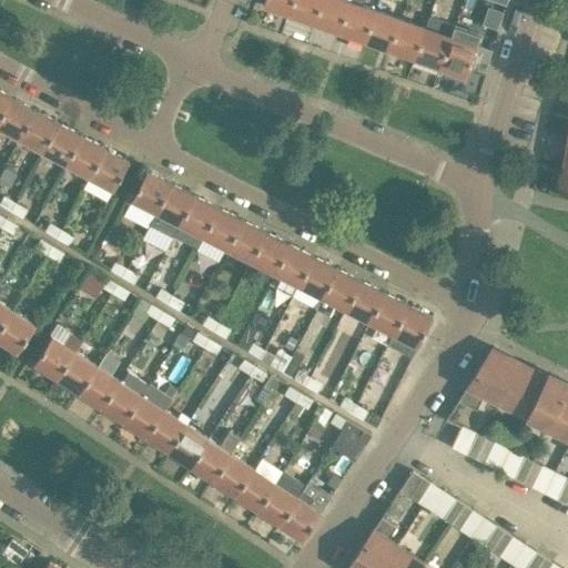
[(263,0),(263,3),(288,12),(292,0),(263,0)]
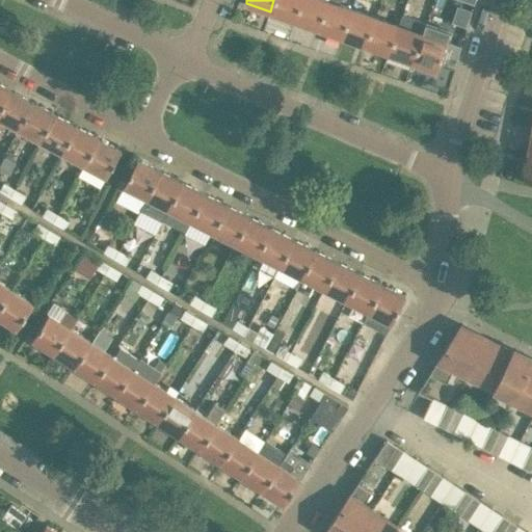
[(273,0),(270,11),(294,20),(300,0),(273,0)]
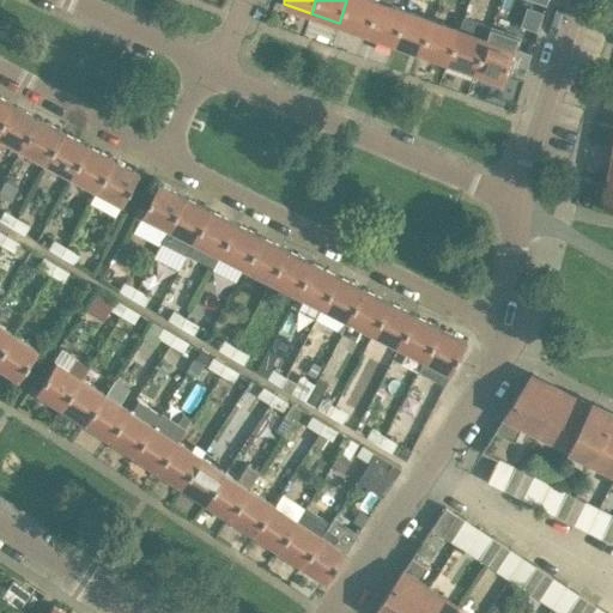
[(346,0),(339,23),(365,32),(376,0),(346,0)]
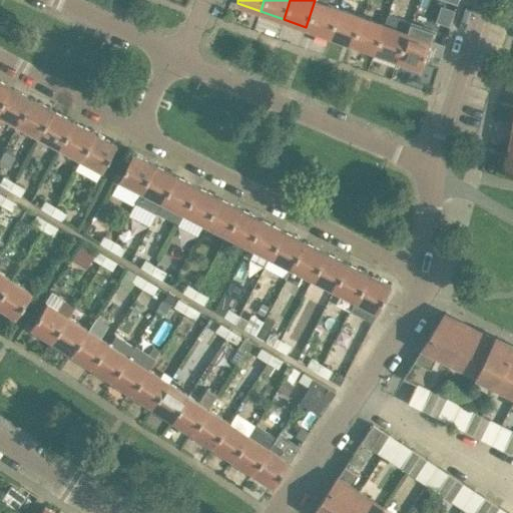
[(315,0),(306,27),(329,35),(340,0),(315,0)]
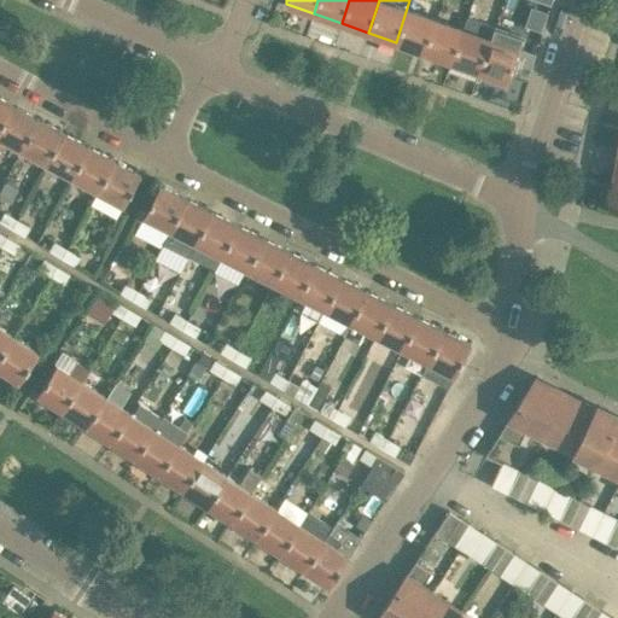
[(409,0),(396,42),(423,52),(435,18),(426,16),(431,3),(425,0),(409,0)]
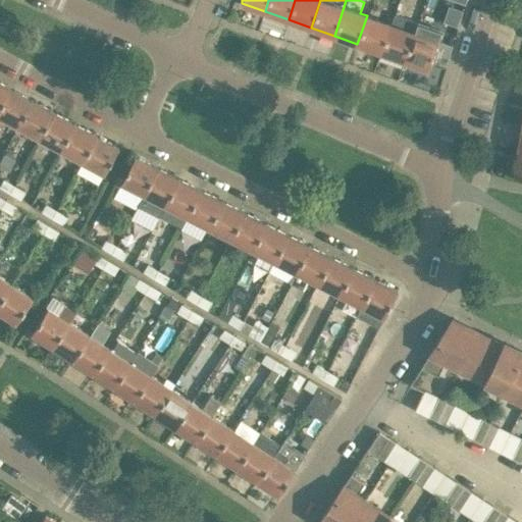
[(462,9),(450,5),(445,20),(457,24),(462,9)]
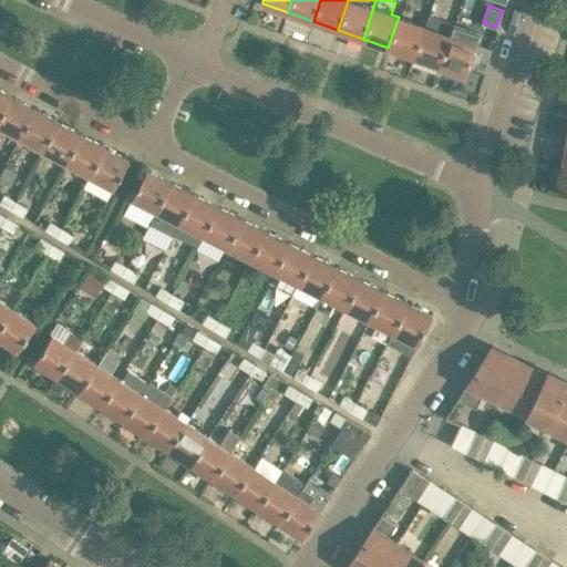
[(413,55),(437,64),(449,34),(451,34),(454,24),(428,16),(423,26),(413,55)]
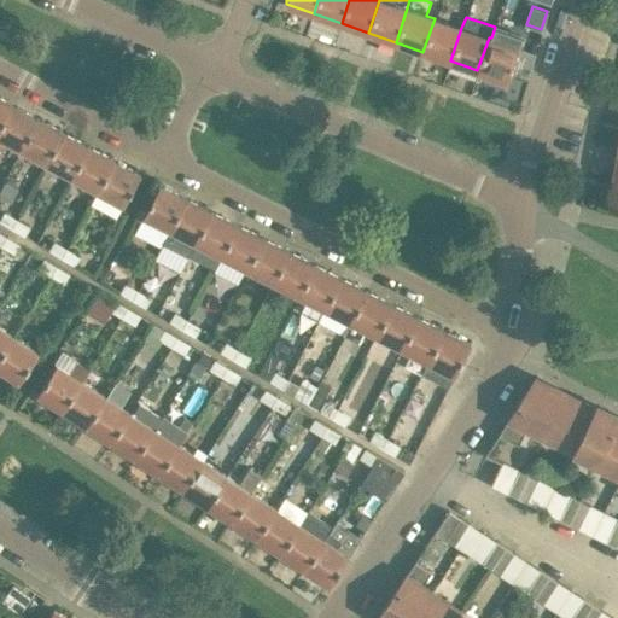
[(435,18),(423,52),(450,60),(461,28),(435,18)]
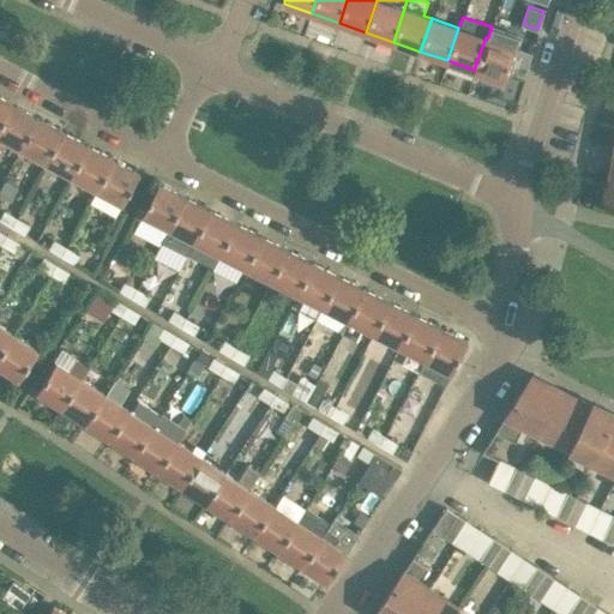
[(486,37),(474,70),(503,80),(513,47),(488,37),(486,37)]
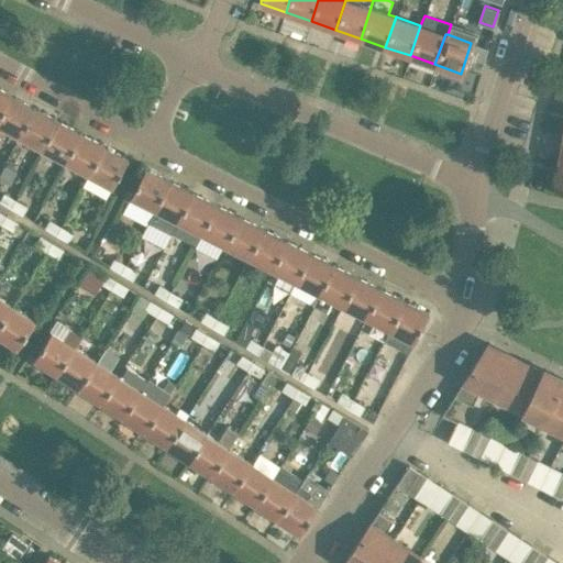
[(0,88),(0,116),(12,95),(0,88)]
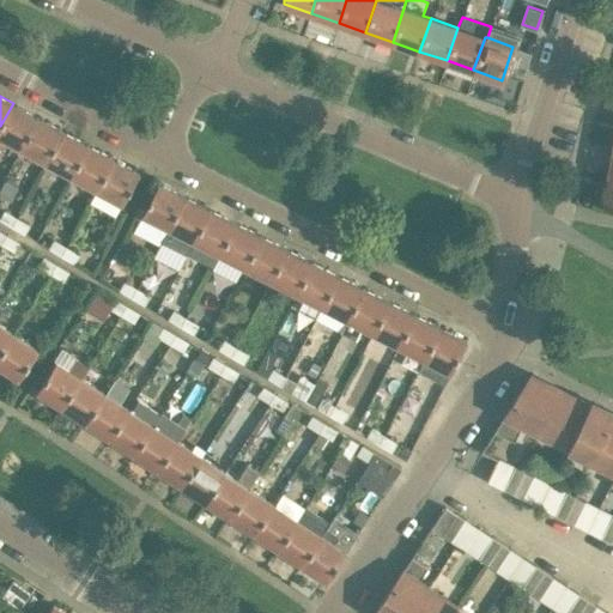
[(13,103),(0,126),(0,135),(22,147),(38,116),(13,103)]
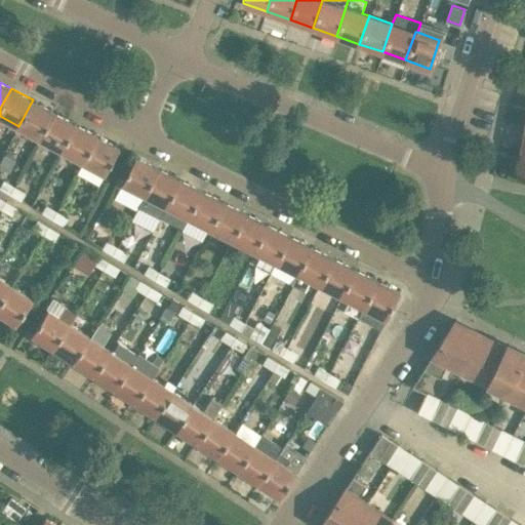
[(33,99),(18,126),(40,138),(54,112),(33,99)]
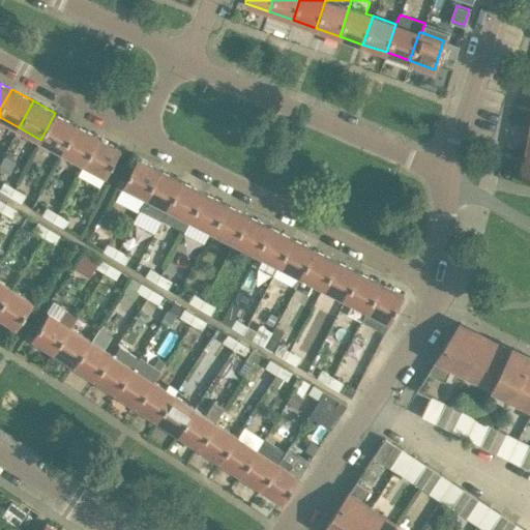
[(55,113),(40,140),(62,151),(77,124),(55,113)]
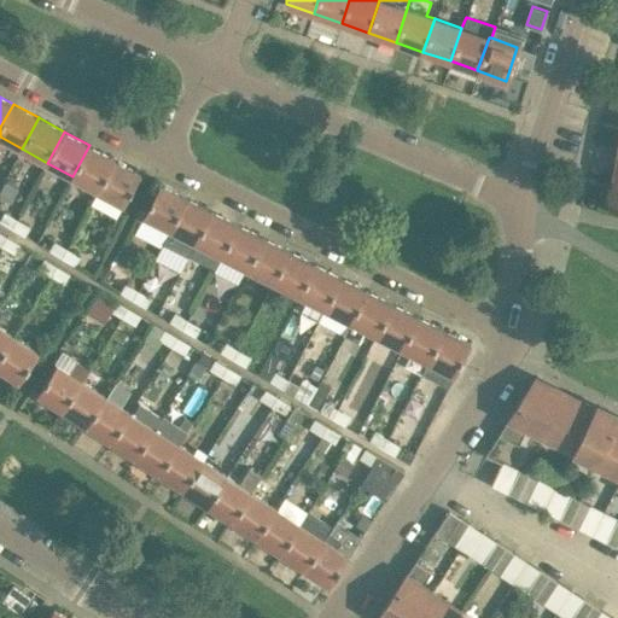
[(89,145),(73,176),(98,191),(115,159),(89,145)]
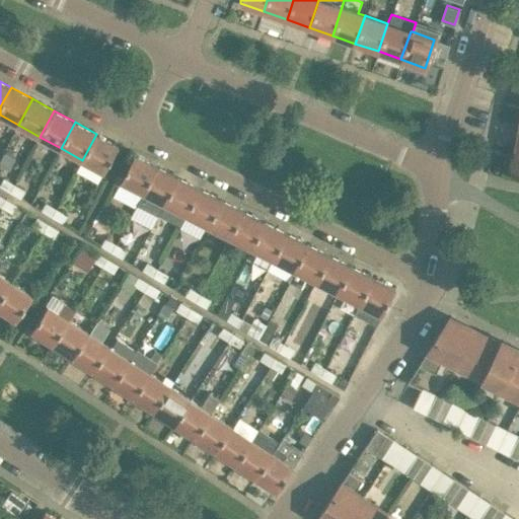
[(96,134),(82,160),(104,172),(119,146),(96,134)]
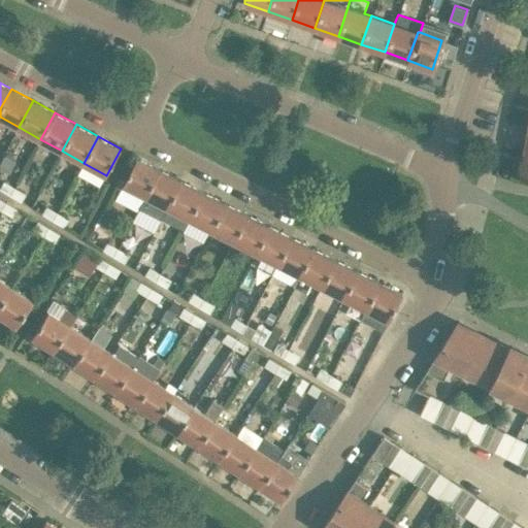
[(527,176),(527,151),(522,150),(518,174),(527,176)]
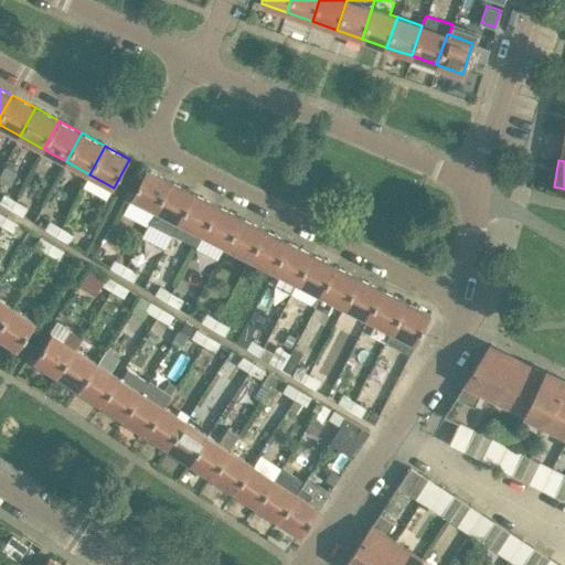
[(146,168),(130,195),(155,209),(170,180),(146,168)]
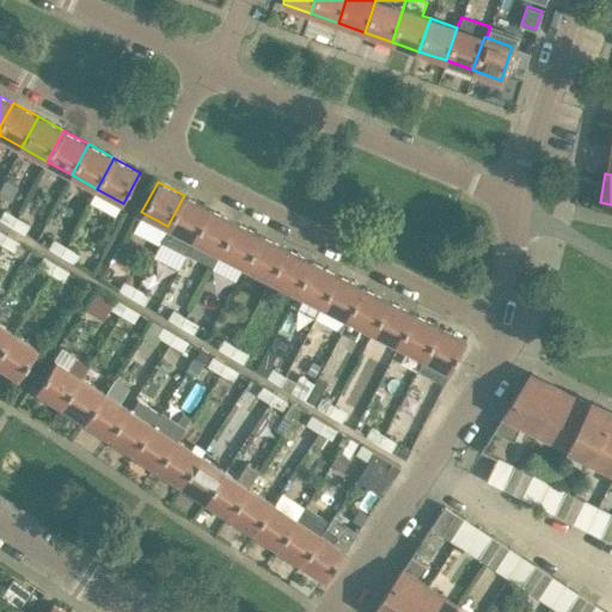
[(167,226),(160,240),(187,254),(194,239),(209,208),(184,195),(167,226)]
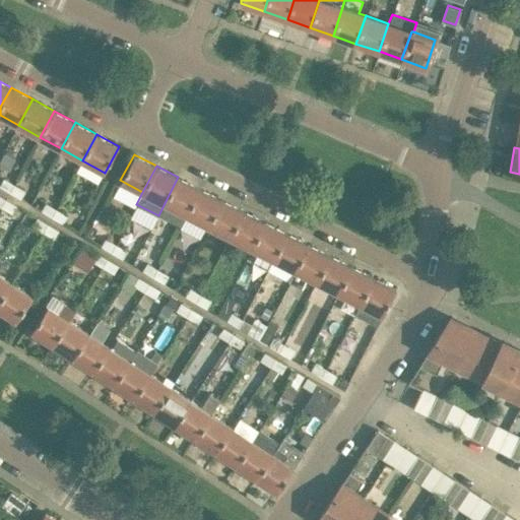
[(178,177),(165,203),(186,214),(199,188),(178,177)]
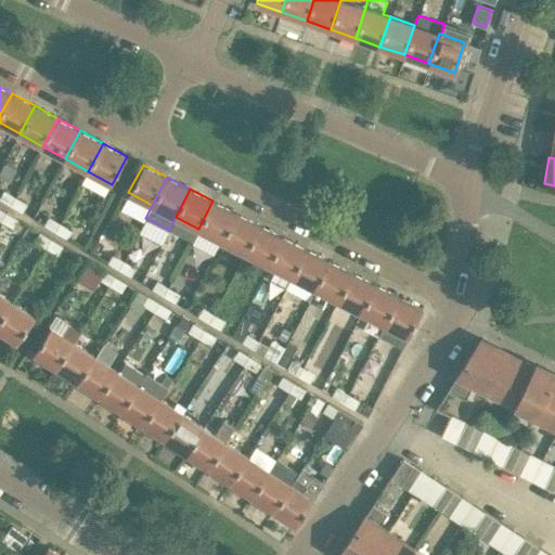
[(0,195),(0,199),(10,206),(14,196),(3,190),(0,195)]
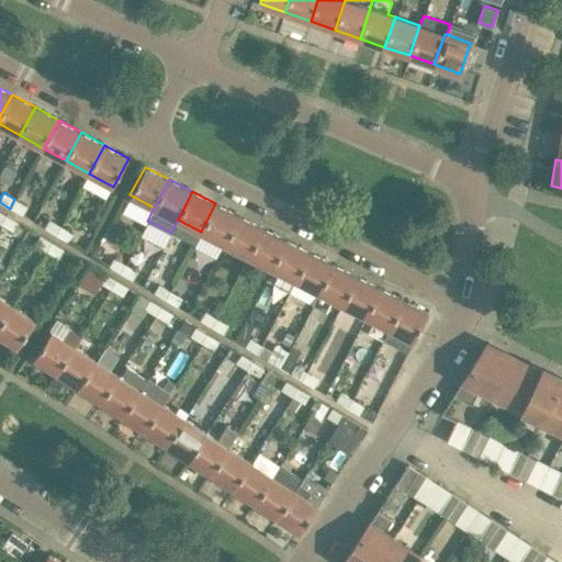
[(14,199),(10,209),(22,215),(27,206),(14,199)]
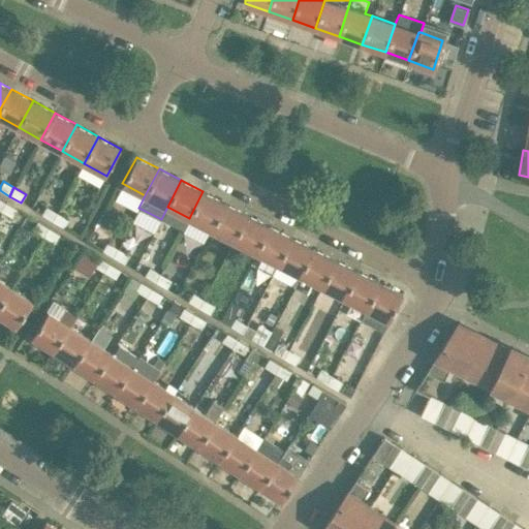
[(203,191),(189,218),(212,228),(225,203),(203,191)]
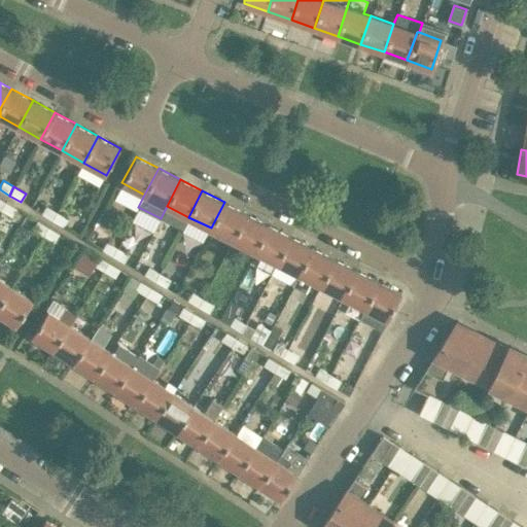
[(16,208),(5,202),(0,210),(11,217),(16,208)]
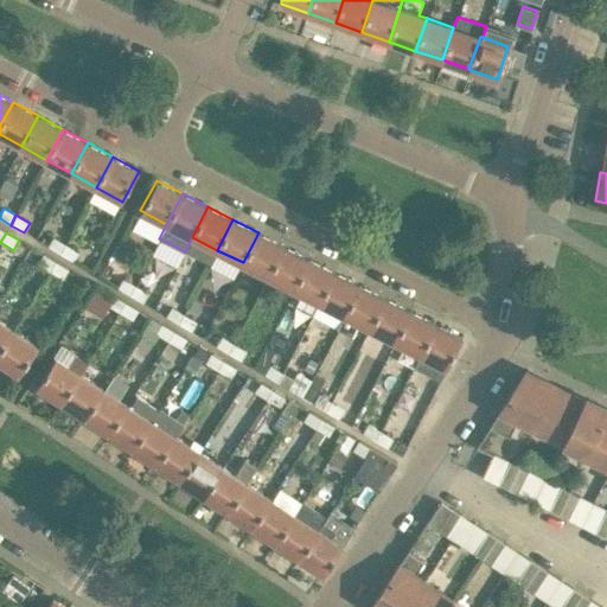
[(259,232),(243,262),(268,275),(283,244),(259,232)]
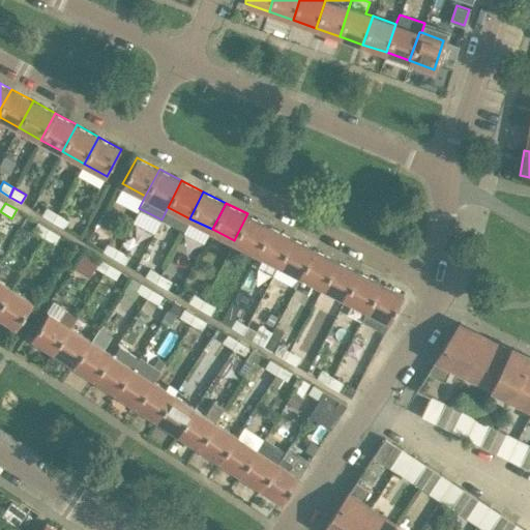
[(47,206),(40,215),(52,222),(57,212),(47,206)]
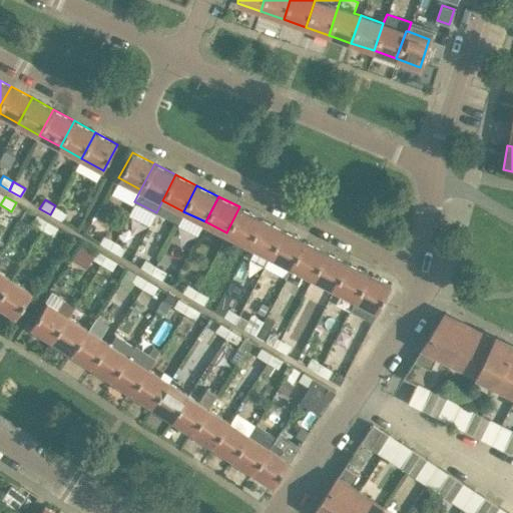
[(55,205),(50,214),(61,220),(66,212),(55,205)]
